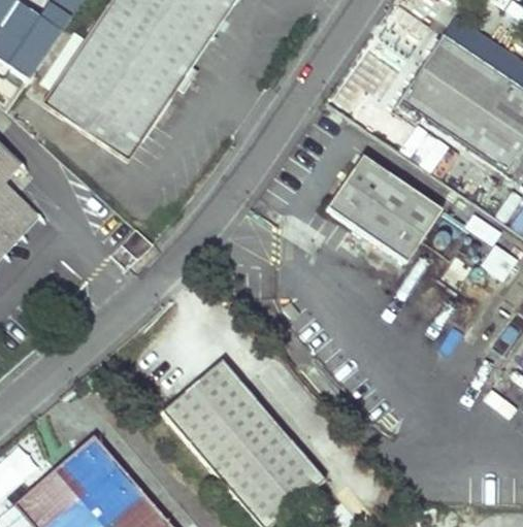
[(0,0),(0,64),(29,84),(61,37),(34,20),(5,0),(0,0)]
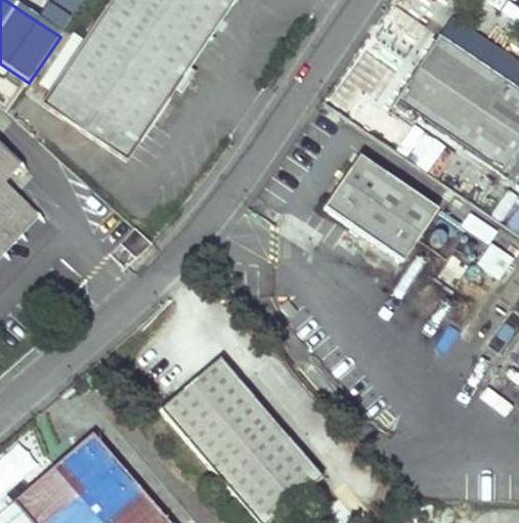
[(5,0),(34,19),(46,0),(5,0)]
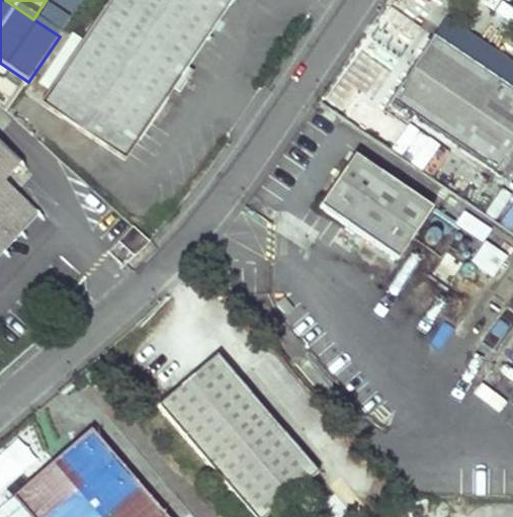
[(109,0),(40,103),(123,160),(231,0),(109,0)]
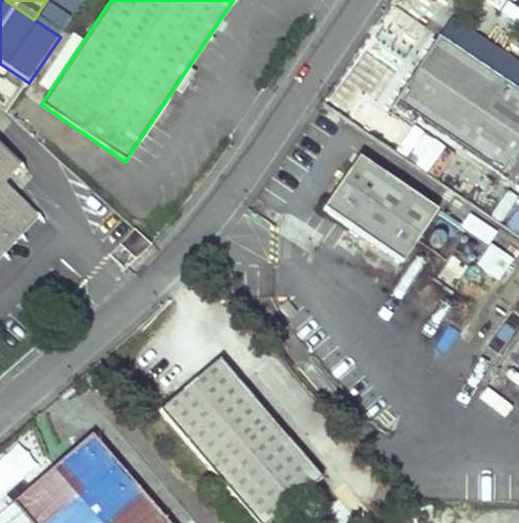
[(518,83),(443,33),(401,96),(507,167),(518,149),(518,83)]
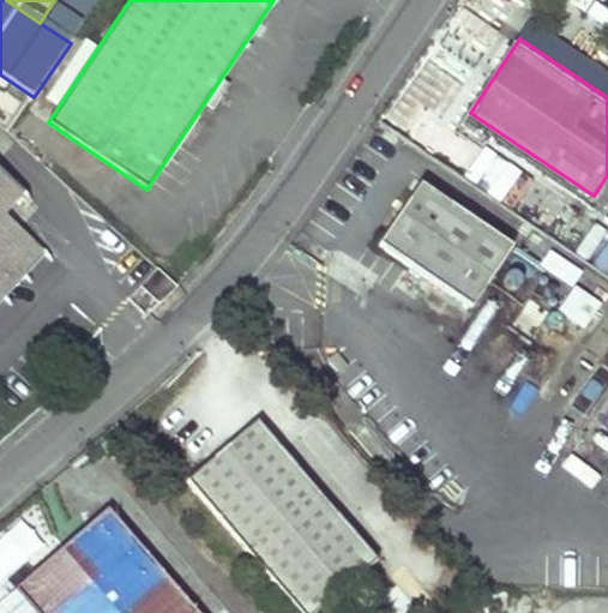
[(516,206),(533,176),(491,152),(474,182),(516,206)]
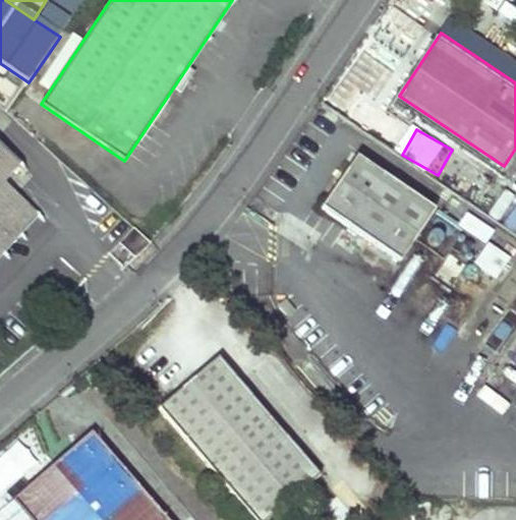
[(21,154),(0,134),(0,249),(41,206),(4,173),(21,154)]
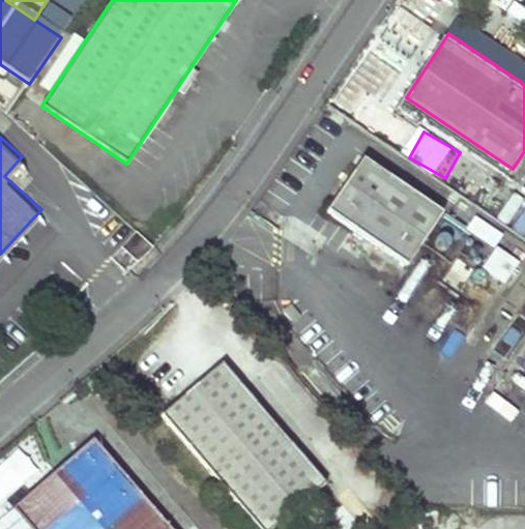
[(446,208),(366,153),(328,209),(409,264),(446,208)]
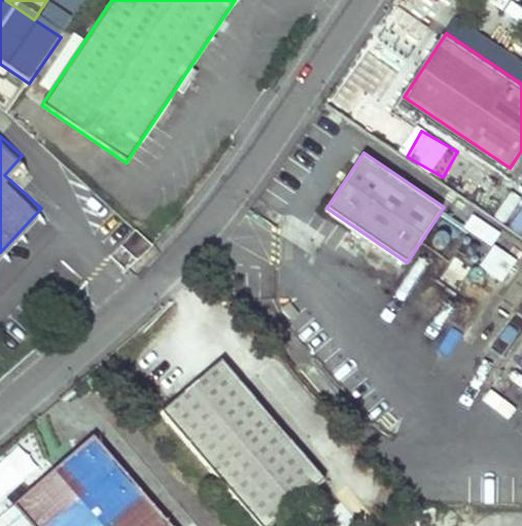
[(494,246),(502,234),(477,216),(468,229),(494,246)]
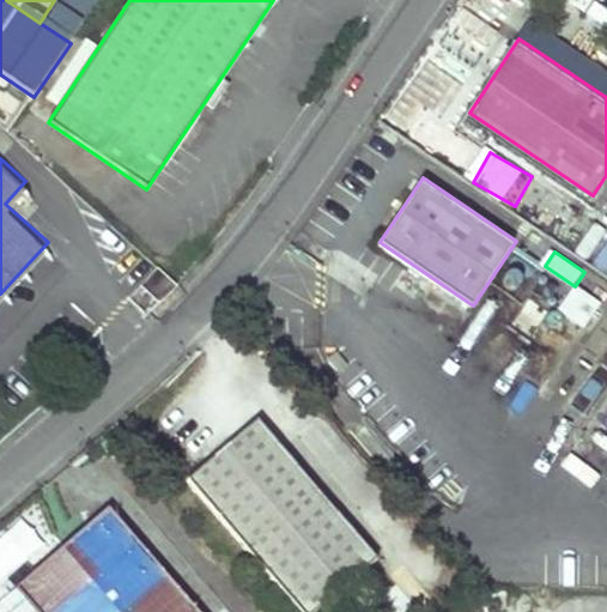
[(177,290),(162,273),(146,290),(161,306),(177,290)]
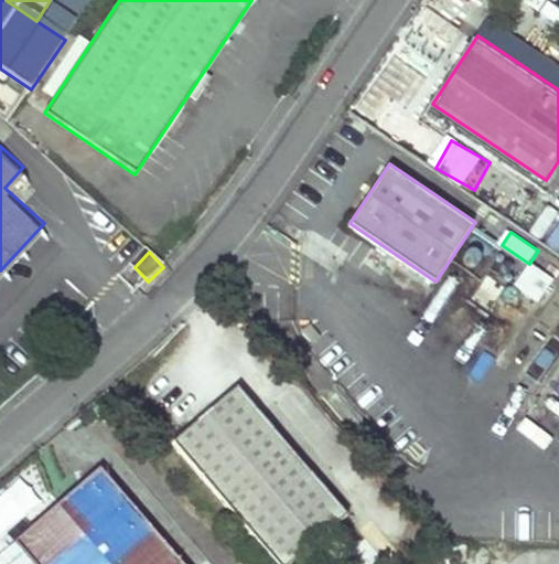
[(516,288),(543,306),(558,283),(533,265),(516,288)]
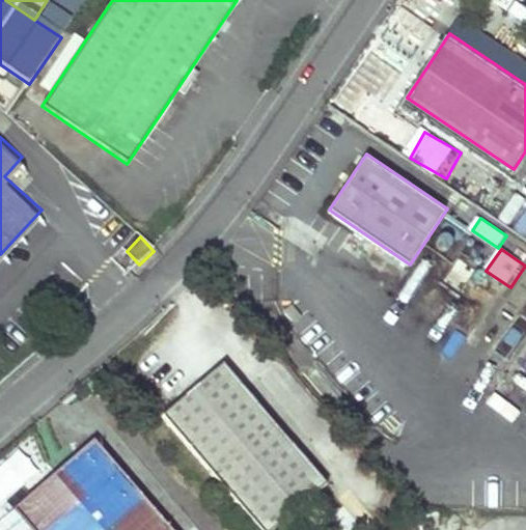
[(268,529),(327,480),(224,360),(162,412),(261,529),(268,529)]
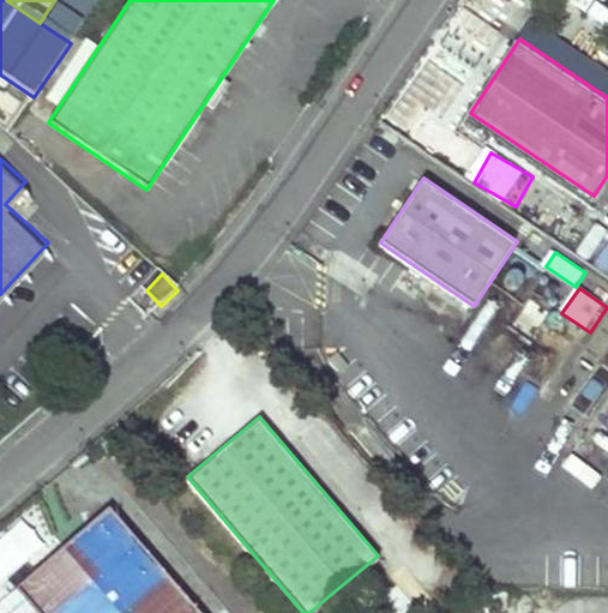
[(202,612),(109,506),(20,586),(44,612),(202,612)]
